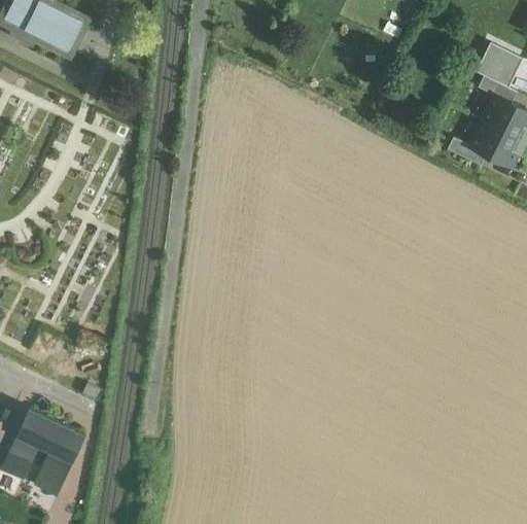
[(74,19),(53,8),(56,0),(8,0),(0,18),(0,25),(23,37),(21,41),(33,47),(38,37),(60,48),(60,47),(68,51),(82,24),(74,20),(74,19)]
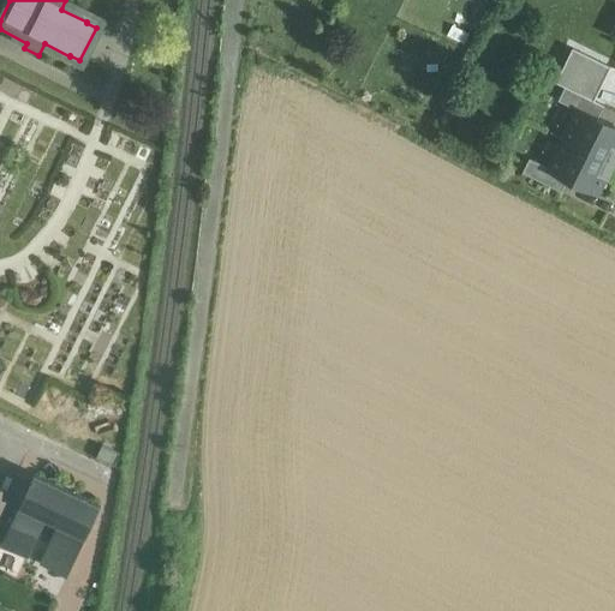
[(603,108),(566,89),(559,102),(578,112),(596,121),(603,108)]
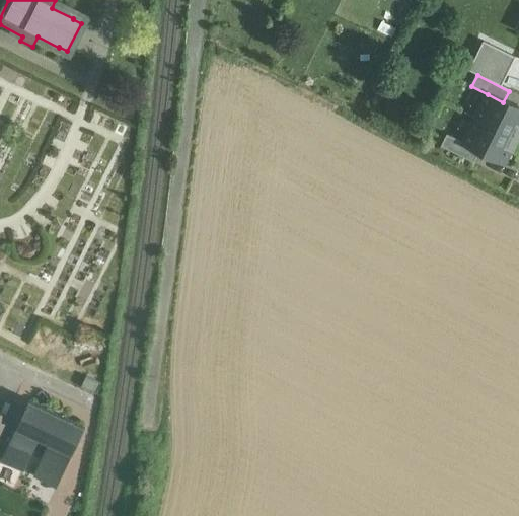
[(518,109),(503,102),(488,94),(474,120),(518,141),(518,140),(518,109)]
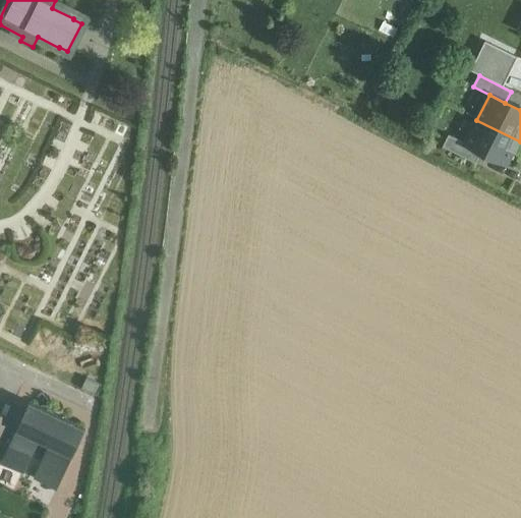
[(476,120),(464,146),(480,154),(506,167),(513,153),(515,154),(520,141),(476,120)]
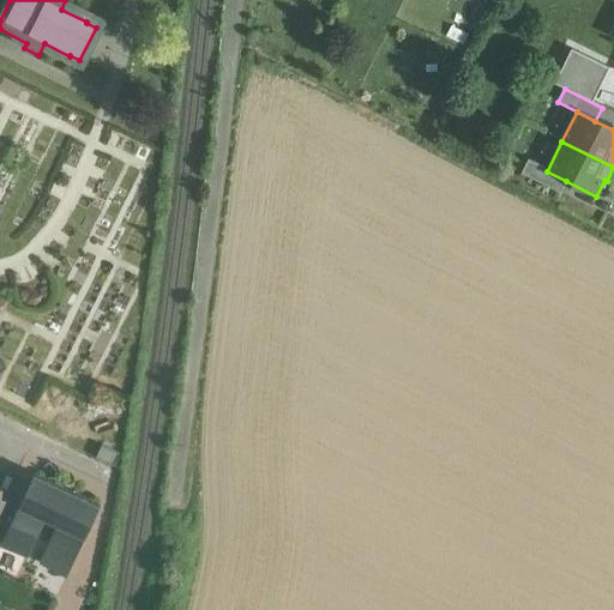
[(528,162),(521,175),(560,194),(566,181),(547,171),(528,162)]
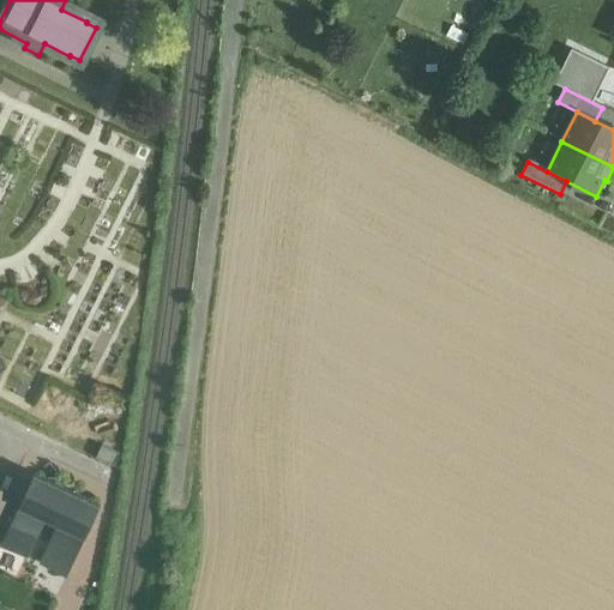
[(100,507),(34,476),(10,529),(36,541),(44,521),(58,527),(40,566),(66,578),(100,507)]
